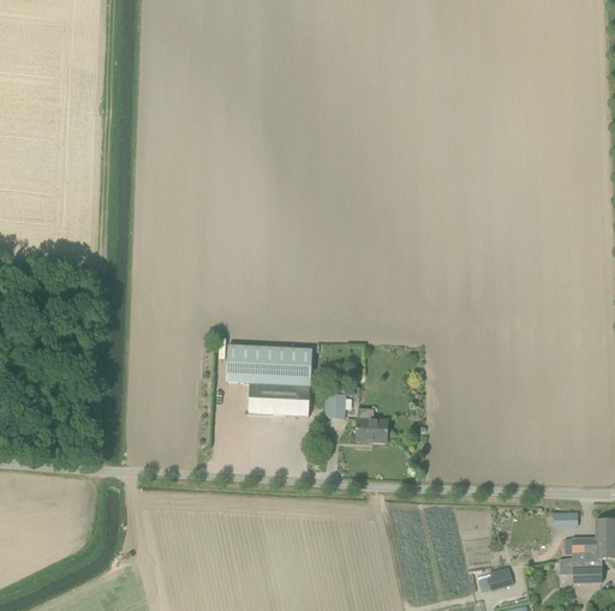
[(249,382),(310,385),(312,348),(228,345),(226,381),(249,382)]
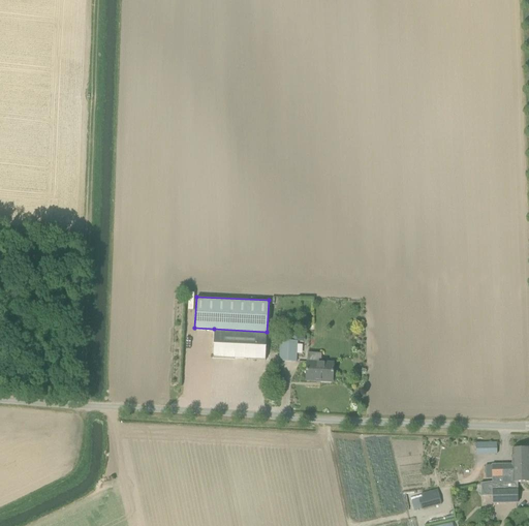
[(214,329),(213,354),(266,358),(267,332),(214,329)]
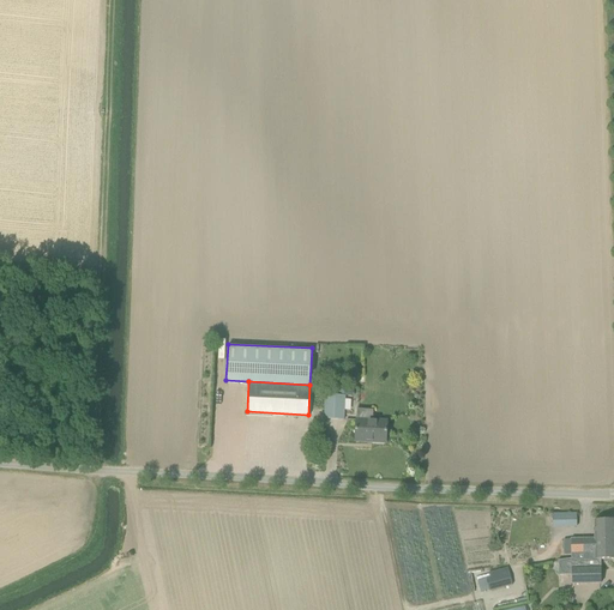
[(343,417),(344,417),(345,394),(344,393),(344,385),(327,384),(326,393),(325,416),(343,417)]
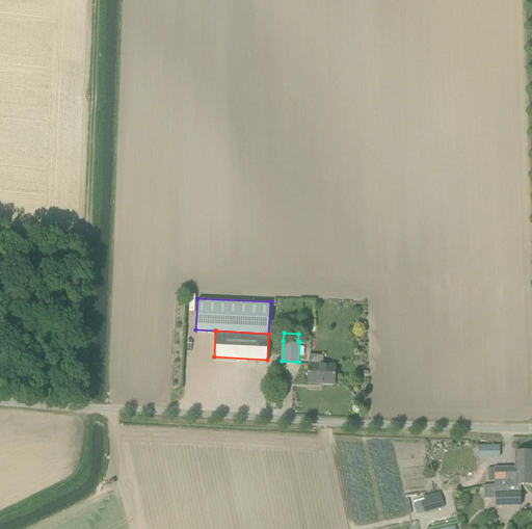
[(336,363),(323,363),(324,353),(310,352),(310,362),(309,362),(308,380),(335,381),(336,363)]
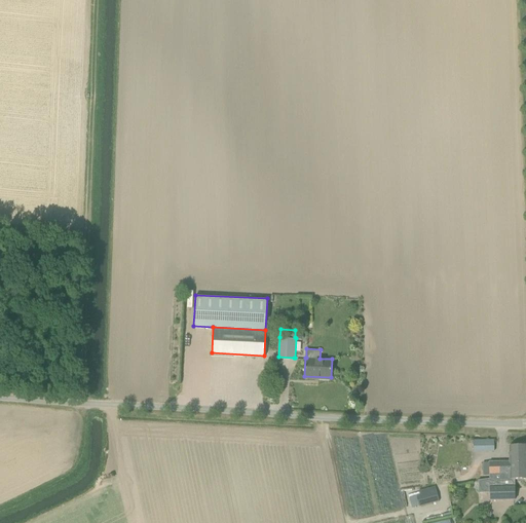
[(489,474),(490,477),(490,498),(516,497),(515,477),(525,477),(525,444),(510,444),(510,459),(483,460),(483,474),(489,474)]
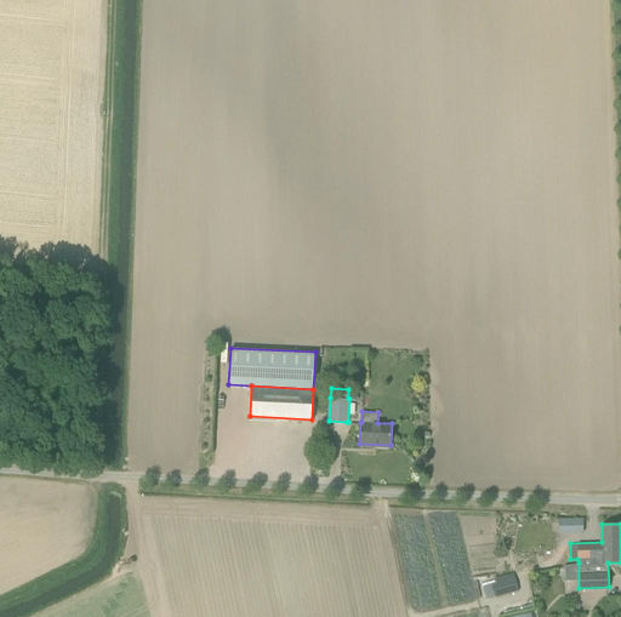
[(516,570),(495,576),(499,588),(519,583),(516,570)]
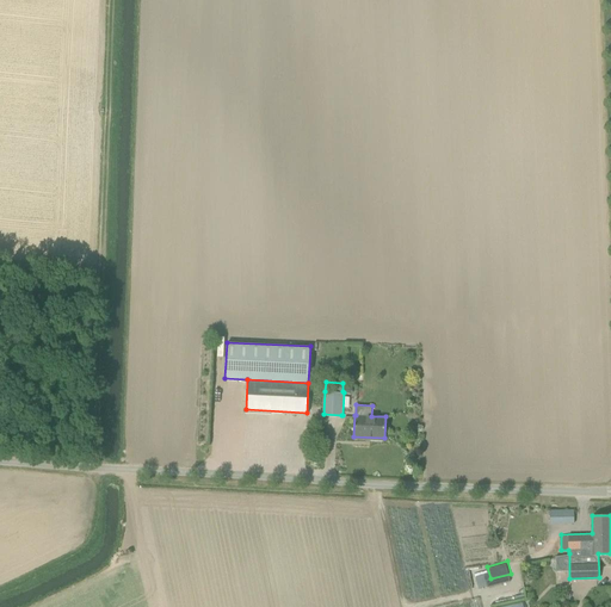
All buildings are outlined.
